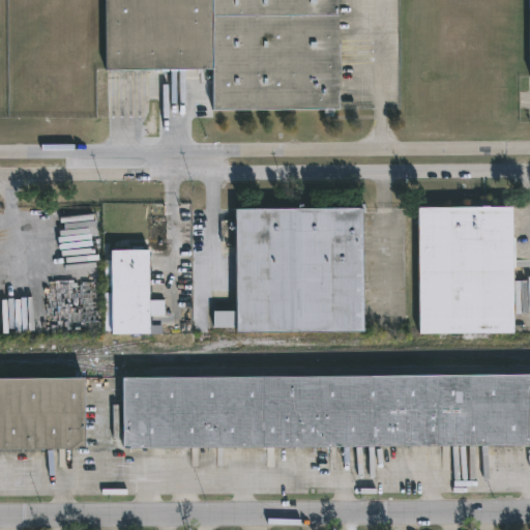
[(334,0),(335,107),(210,109),(210,67),(104,67),(102,0),(334,0)]
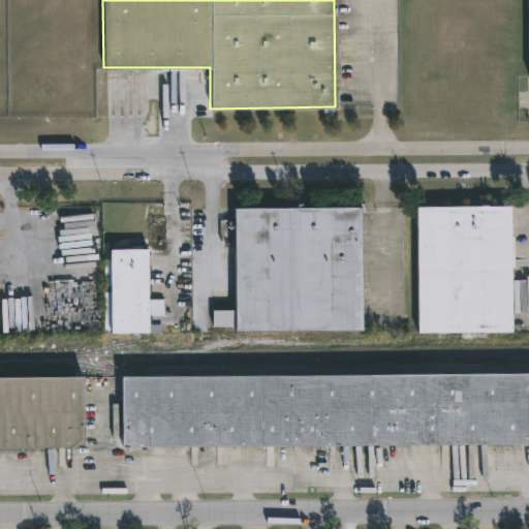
[(362,331),(236,332),(236,327),(212,327),(212,310),(234,310),(232,208),(361,206),(362,331)]
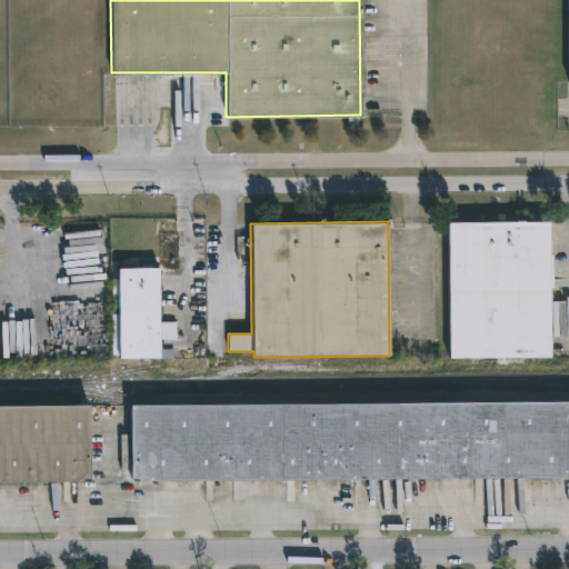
[(549,357),(449,358),(447,222),(548,221),(549,357)]
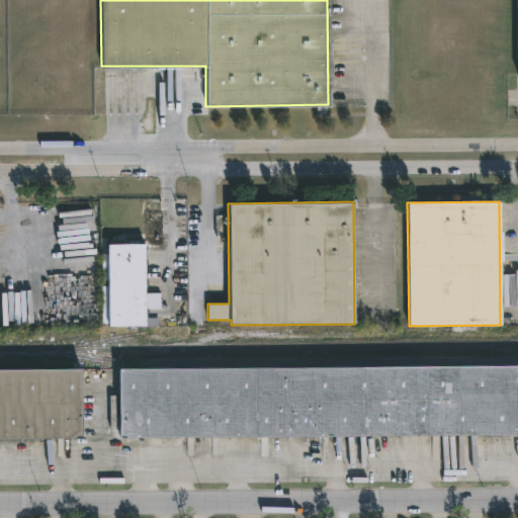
[(144,326),(107,326),(107,244),(144,244),(144,326)]
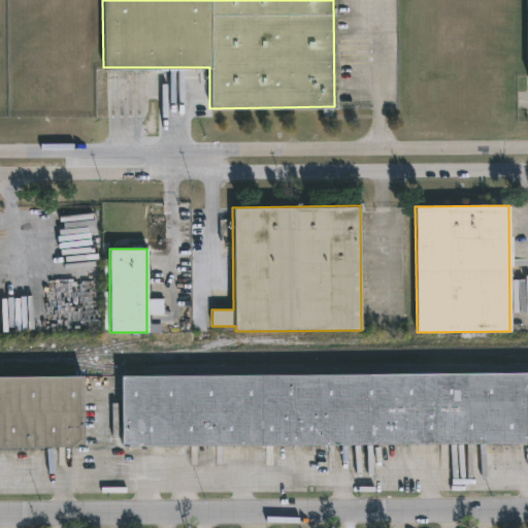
[(527,373),(122,377),(122,448),(527,443),(527,373)]
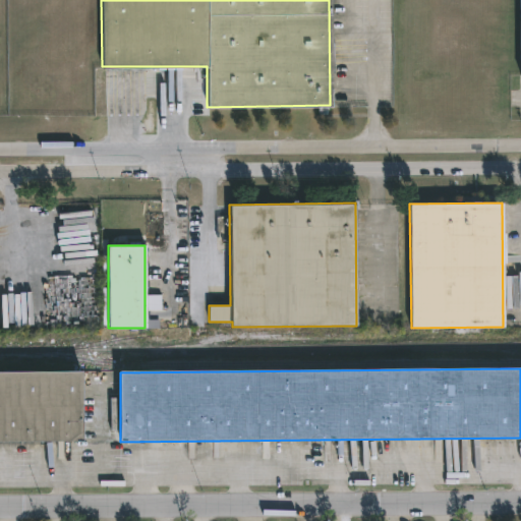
[(0,372),(0,443),(83,442),(82,372),(0,372)]
